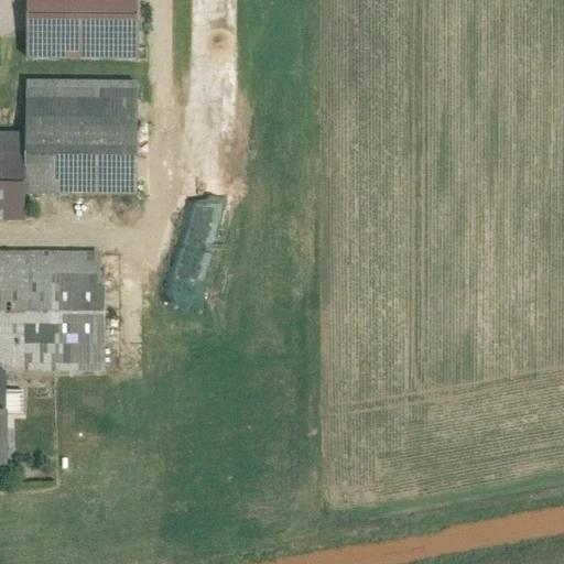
[(138,60),(138,0),(23,0),(24,58),(138,60)]
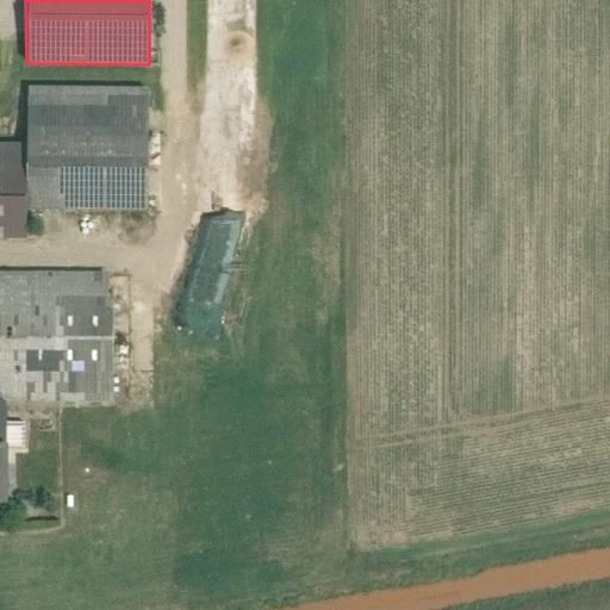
[(26,86),(26,142),(25,209),(148,210),(149,87),(26,86)]
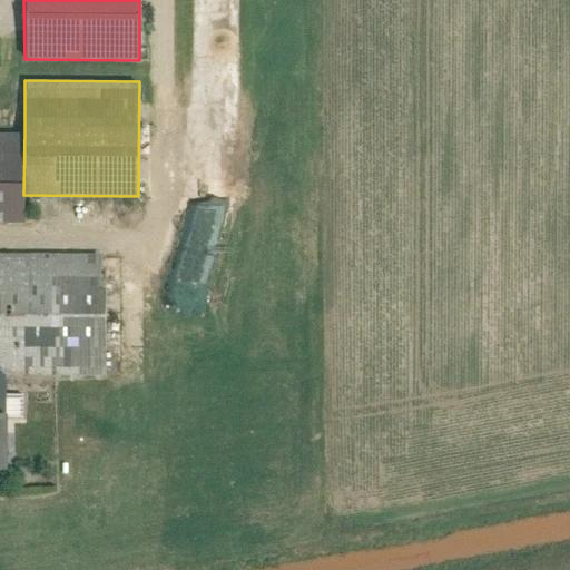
[(25,133),(0,131),(0,222),(23,223),(23,195),(25,133)]
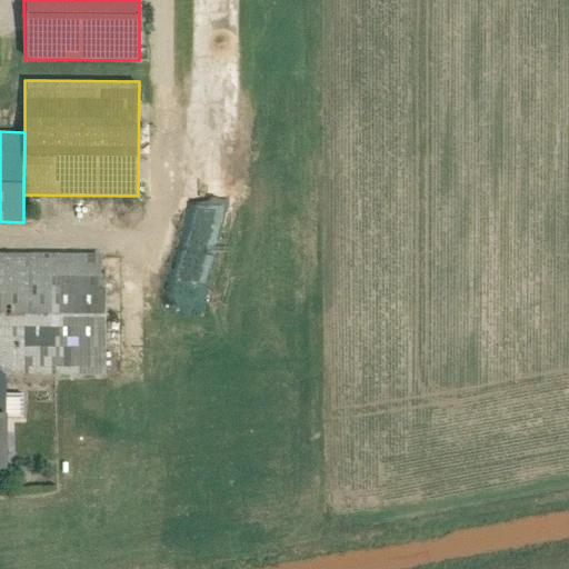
[(99,255),(0,253),(0,410),(7,410),(7,376),(106,376),(106,287),(99,287),(99,255)]
